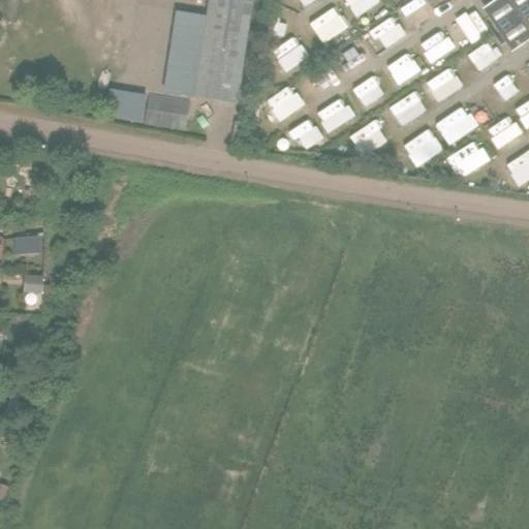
[(153,93),(223,103),(239,0),(197,0),(196,16),(165,11),(153,93)]
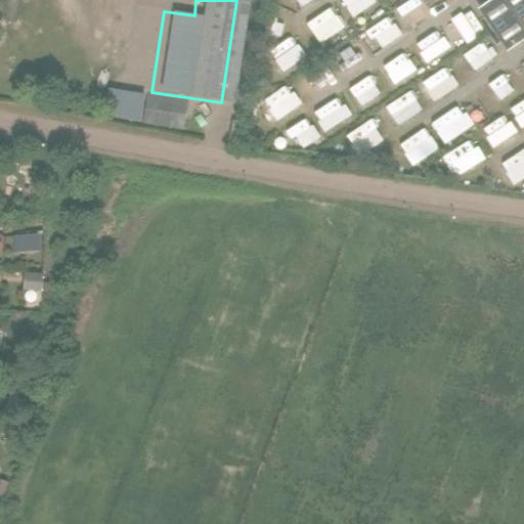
[(345,0),(353,15),(378,3),(377,0),(345,0)]
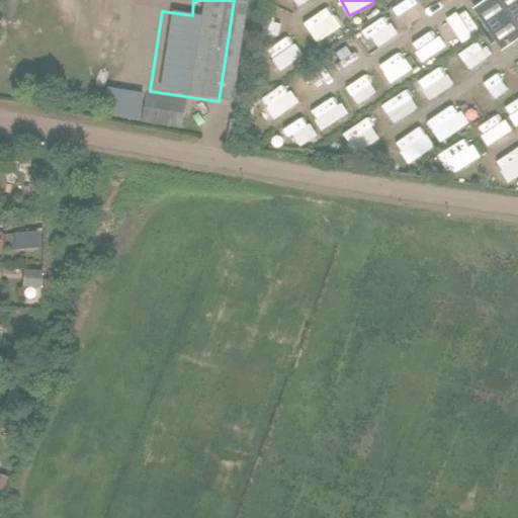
[(421,0),(405,0),(392,7),(403,28),(429,15),(421,0)]
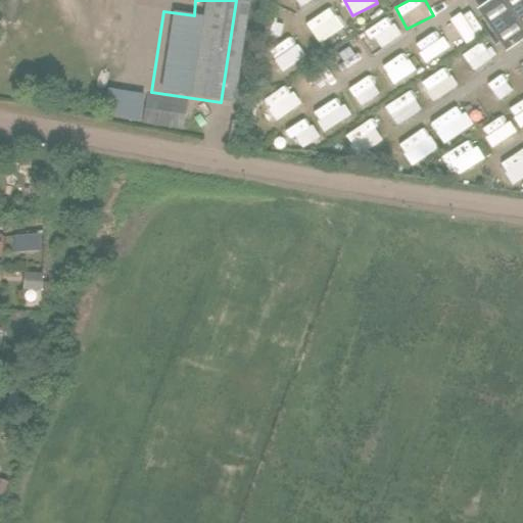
[(522,0),(486,0),(473,10),(501,51),(522,35),(522,0)]
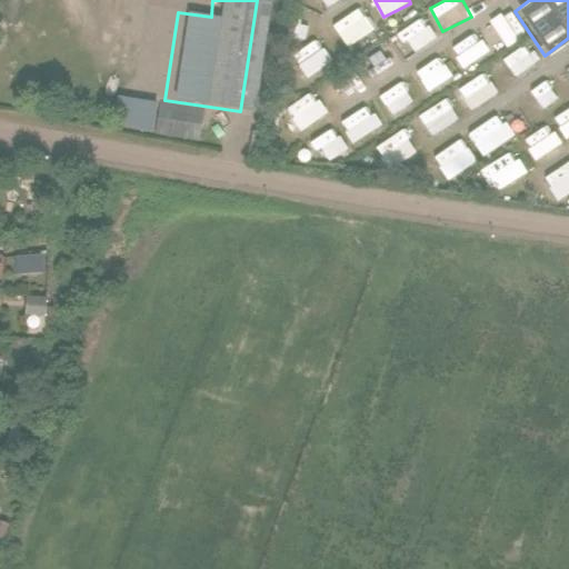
[(362,7),(336,25),(350,47),(377,29),(362,7)]
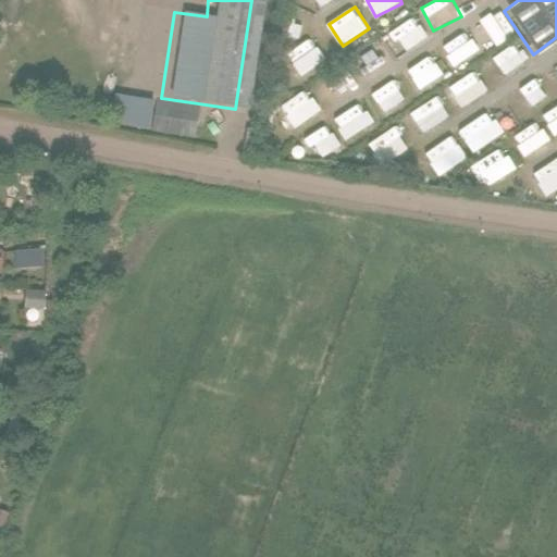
[(406,51),(429,37),(416,15),(393,31),(406,51)]
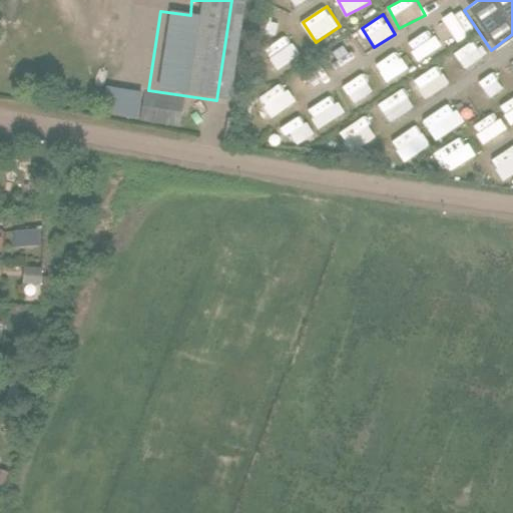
[(434,30),(410,40),(418,60),(443,49),(434,30)]
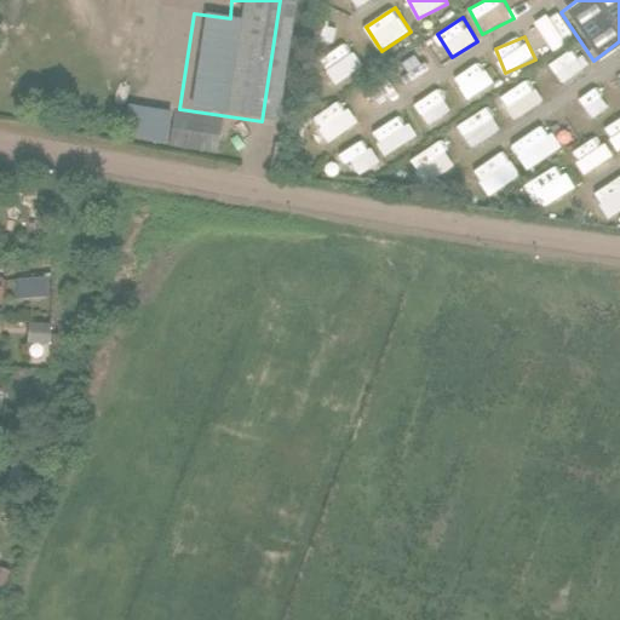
[(322,57),(336,82),(365,68),(351,42),(322,57)]
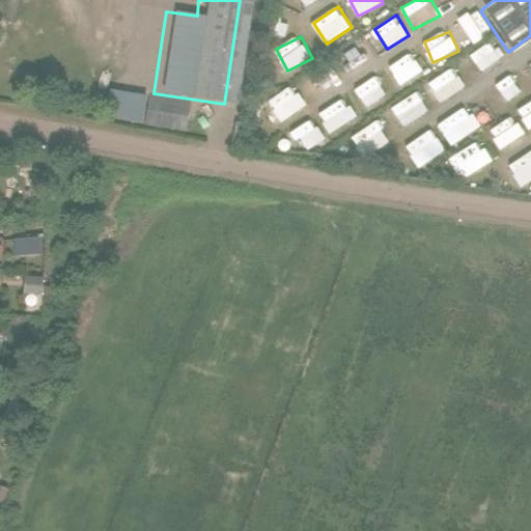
[(494,42),(472,54),(482,72),(504,59),(494,42)]
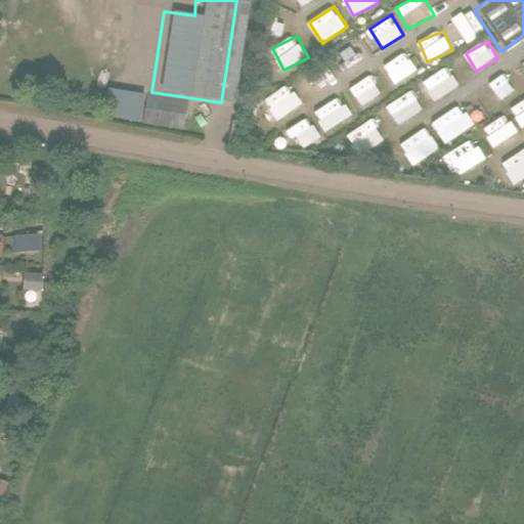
[(394,82),(418,73),(410,52),(386,61),(394,82)]
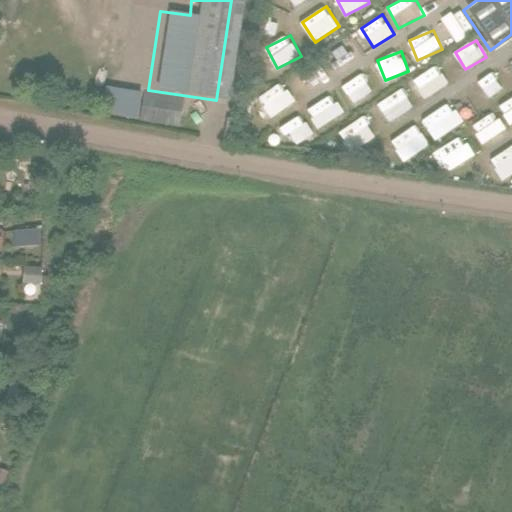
[(423,96),(448,87),(441,67),(415,76),(423,96)]
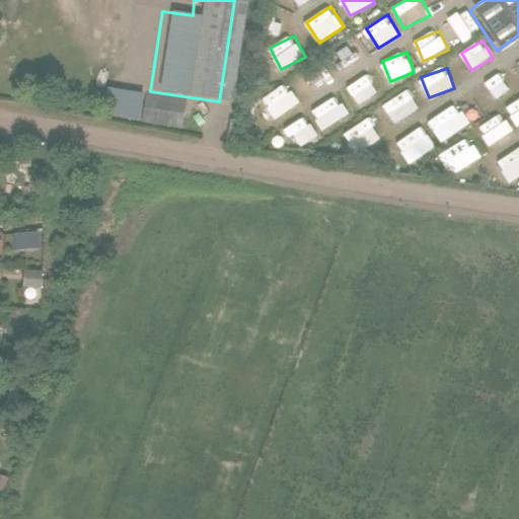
[(348,87),(359,105),(378,94),(367,75),(348,87)]
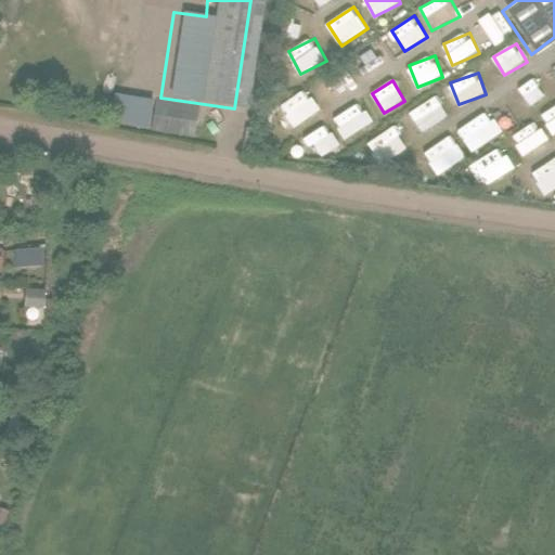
[(284,104),(296,126),(321,111),(309,89),(284,104)]
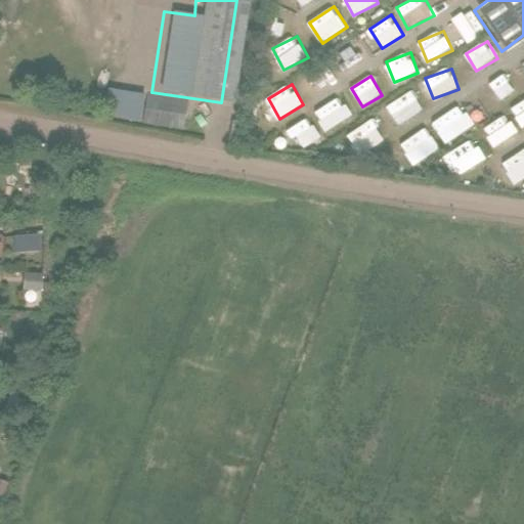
[(412,89),(388,105),(400,125),(426,108),(412,89)]
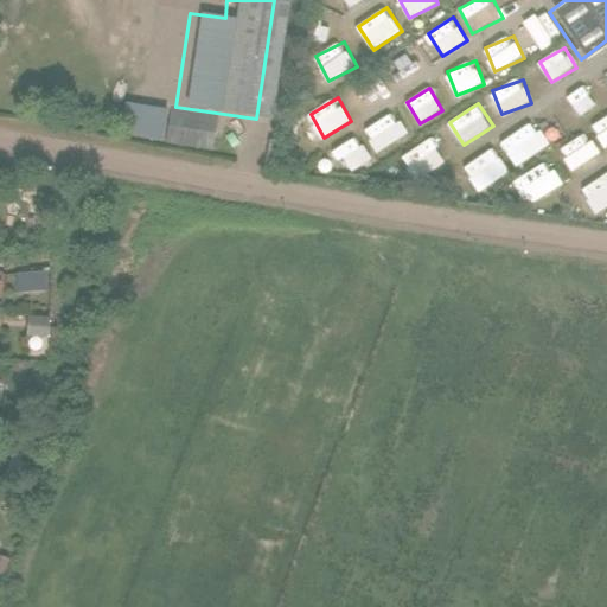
[(215,119),(170,112),(164,145),(209,152),(215,119)]
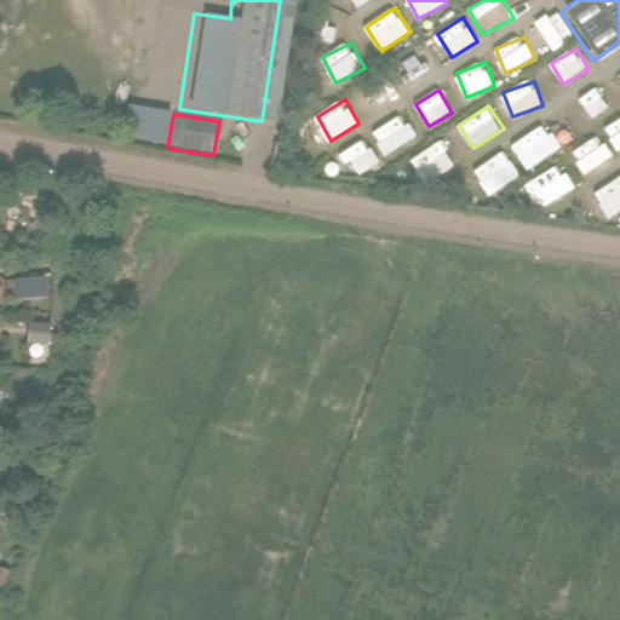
[(388,155),(418,137),(403,114),(373,132),(388,155)]
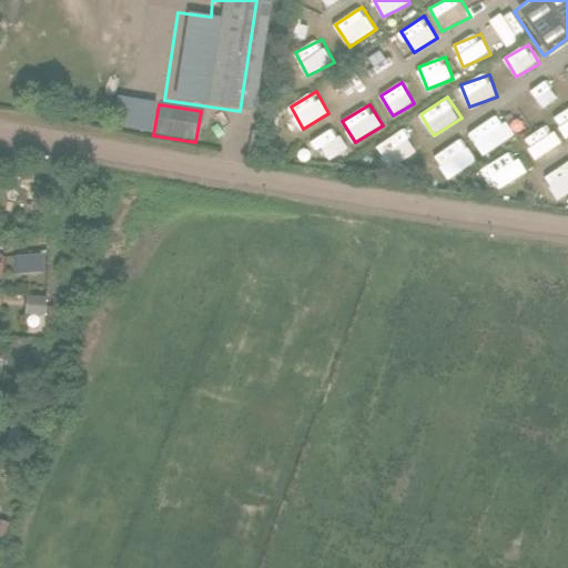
[(567,138),(567,109),(555,118),(567,138)]
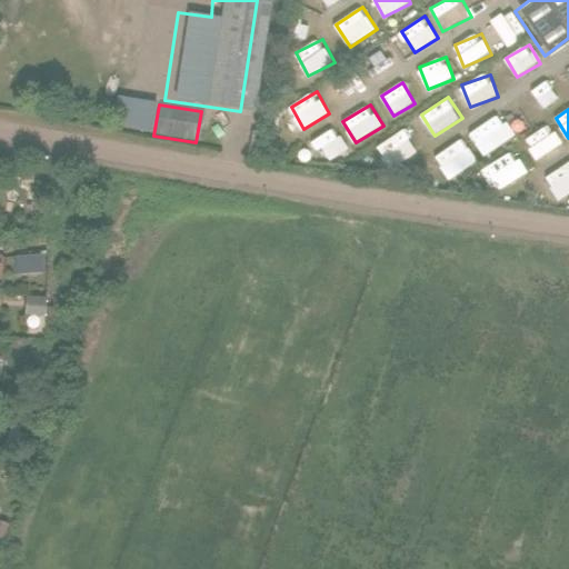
[(481,141),(508,122),(501,112),(473,131),(481,141)]
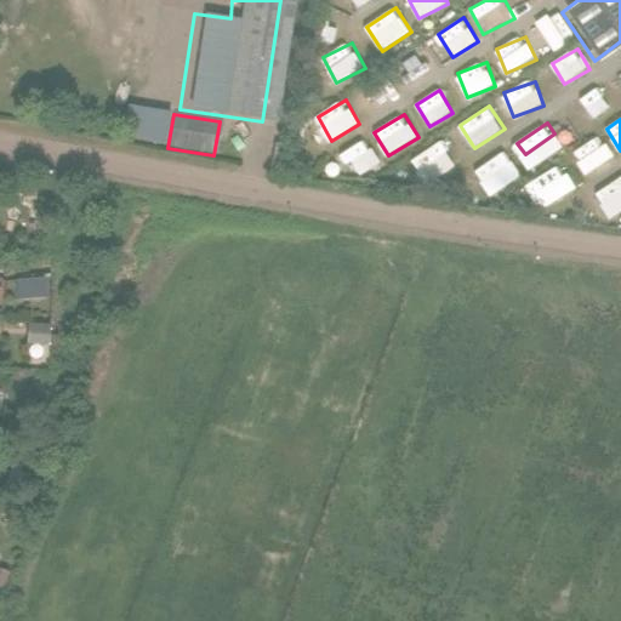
[(574,152),(588,175),(615,158),(600,135),(574,152)]
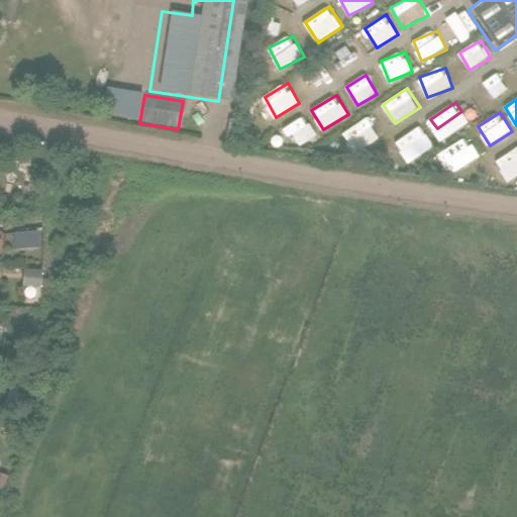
[(300,146),(318,135),(306,115),(287,126),(300,146)]
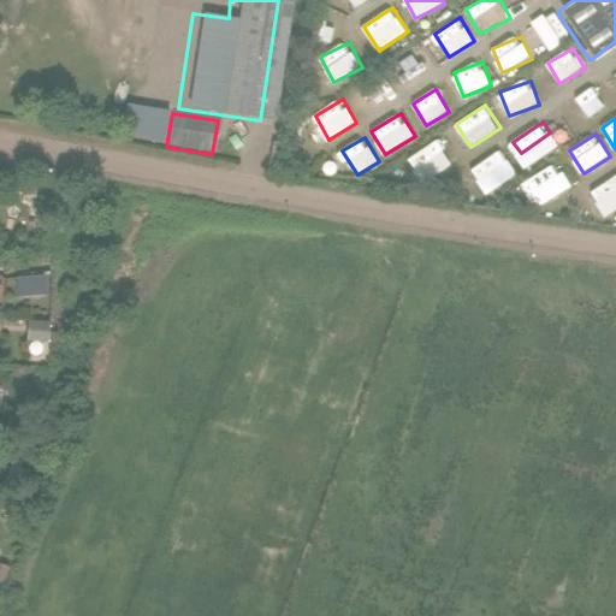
[(424,183),(455,165),(442,140),(409,157),(424,183)]
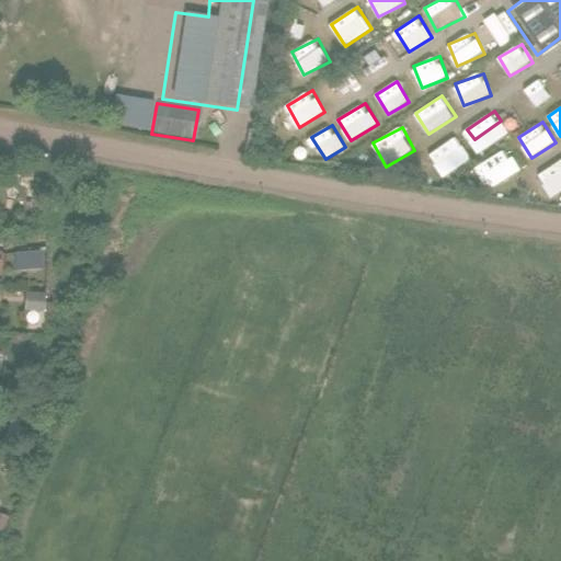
[(457,136),(431,153),(444,174),(471,156),(457,136)]
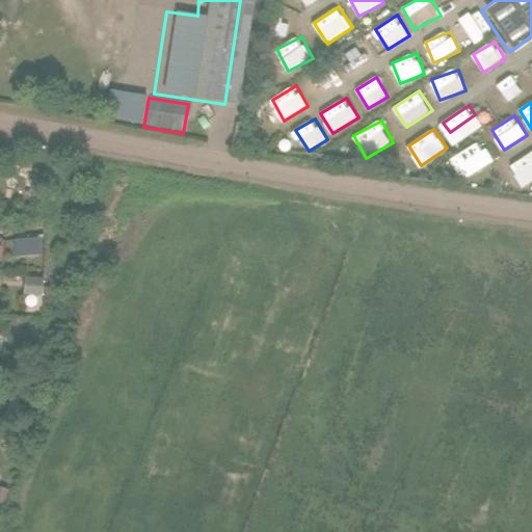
[(453,156),(462,176),(490,161),(480,141),(453,156)]
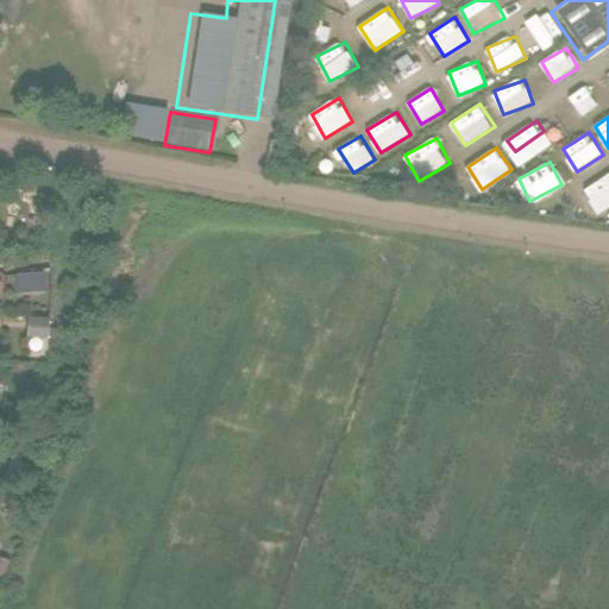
[(602,215),(608,209),(608,173),(584,192),(602,215)]
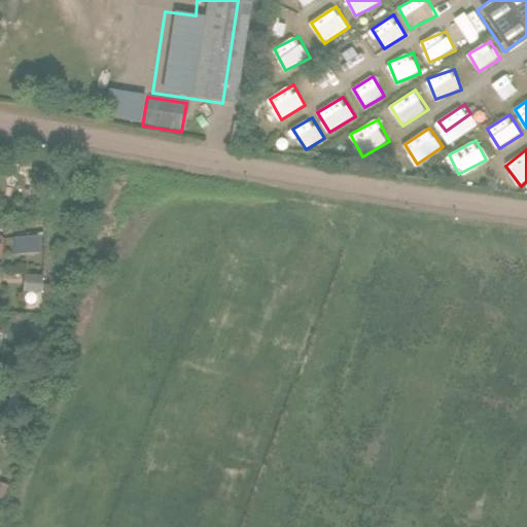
[(27,291),(46,292),(46,274),(27,274),(27,291)]
